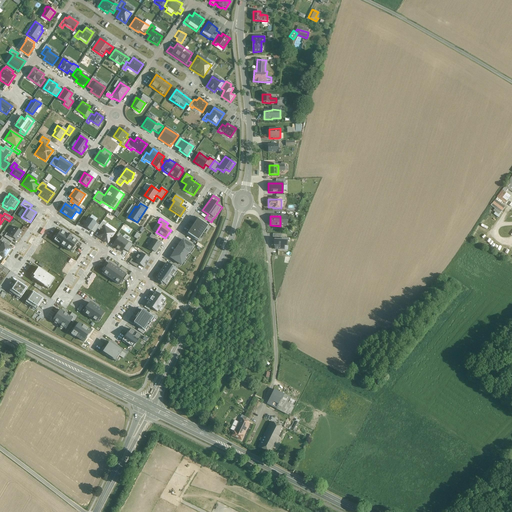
[(94,234),(97,230),(99,226),(89,219),(83,228),(91,233),(92,232),(94,234)]
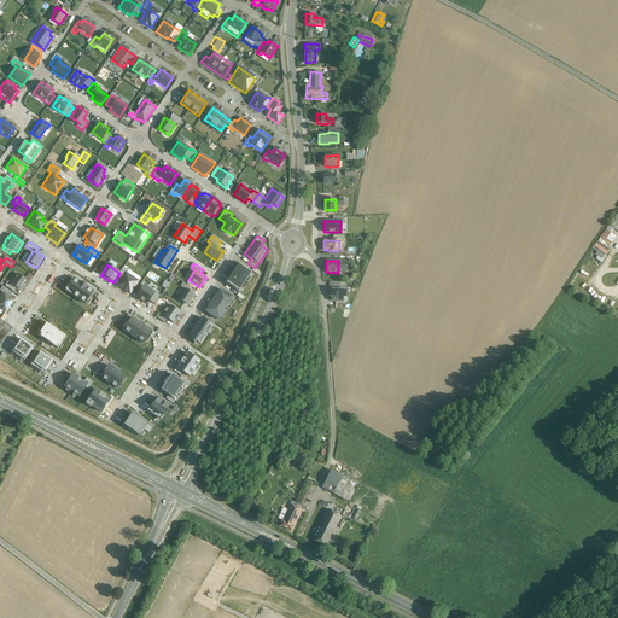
[(239,264),(227,281),(239,291),(251,273),(239,264)]
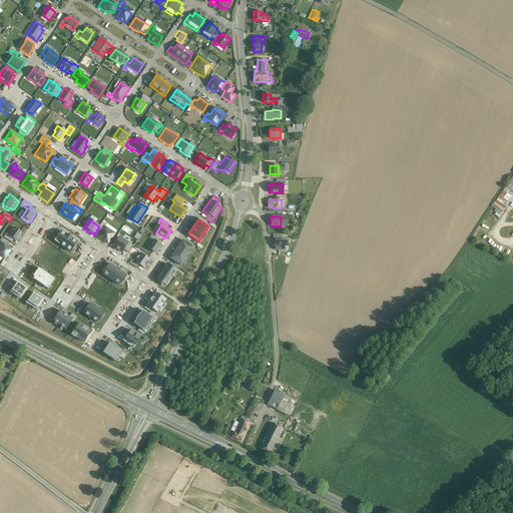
[(99,226),(97,230),(100,232),(98,236),(108,243),(115,234),(105,227),(106,224),(102,222),(99,226)]
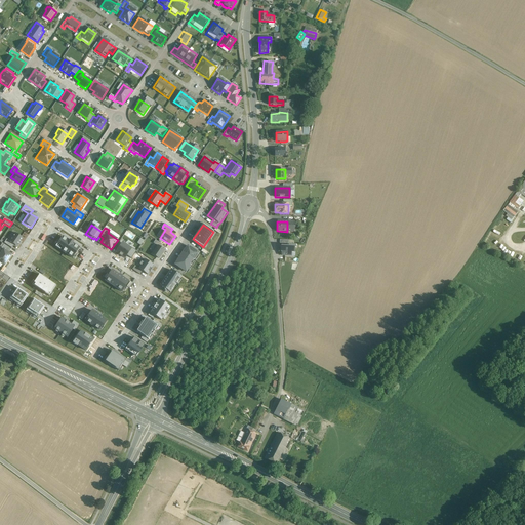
[(7,240),(5,244),(12,248),(14,245),(17,247),(23,239),(15,235),(10,242),(7,240)]
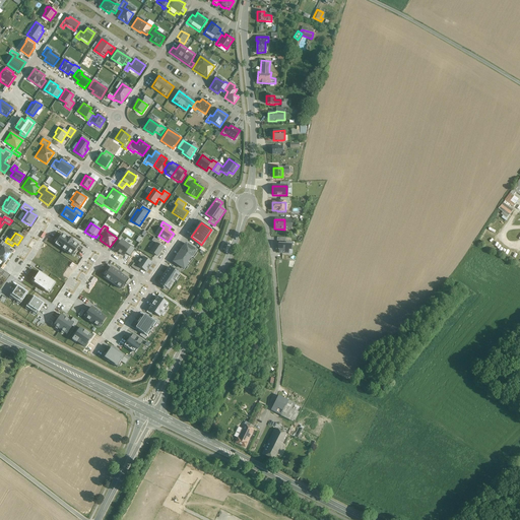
[(62,236),(55,246),(73,258),(79,248),(62,236)]
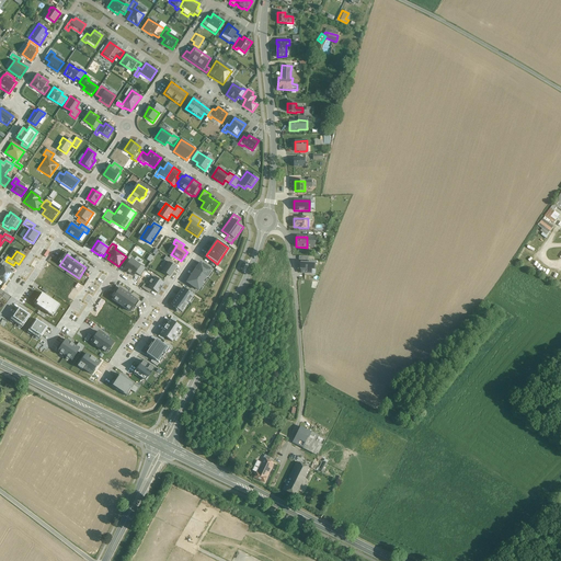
[(165,256),(163,260),(168,263),(162,272),(170,277),(176,267),(172,265),(174,262),(165,256)]
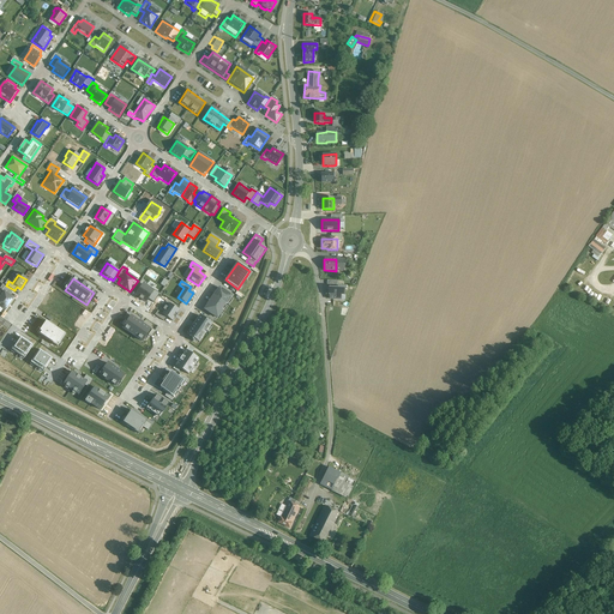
[(143,283),(134,295),(146,304),(149,299),(154,302),(158,294),(143,283)]
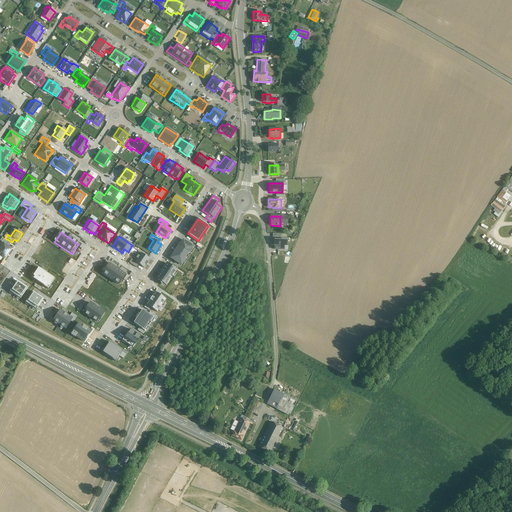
[(9,243),(3,239),(1,242),(2,243),(0,246),(0,256),(3,258),(10,248),(7,246),(9,243)]
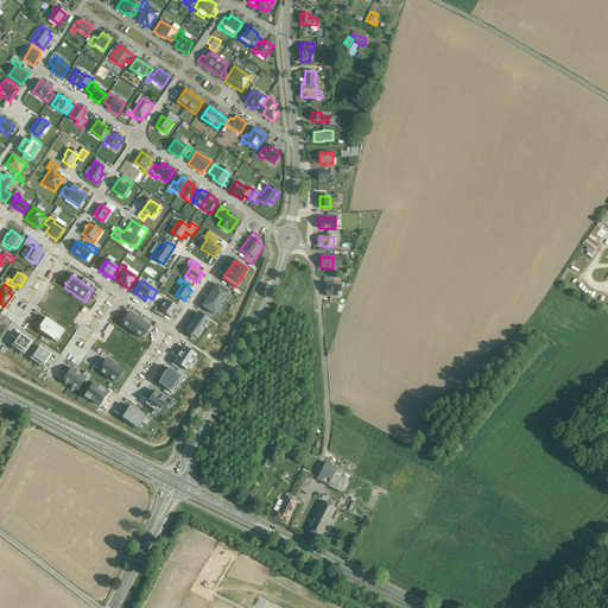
[(341,286),(325,285),(325,291),(327,291),(327,296),(337,297),(337,292),(341,292),(341,286)]
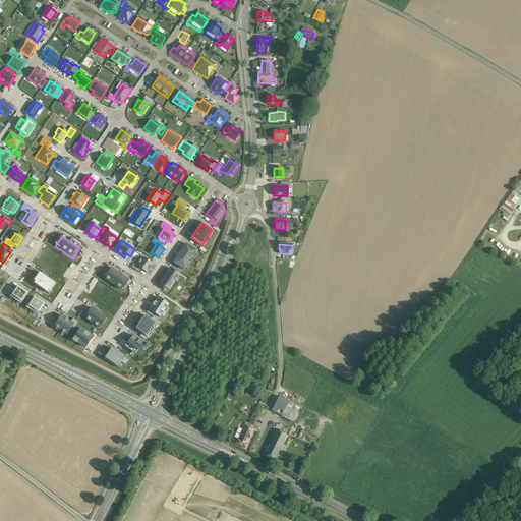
[(185,246),(180,253),(191,261),(192,262),(197,253),(185,246)]
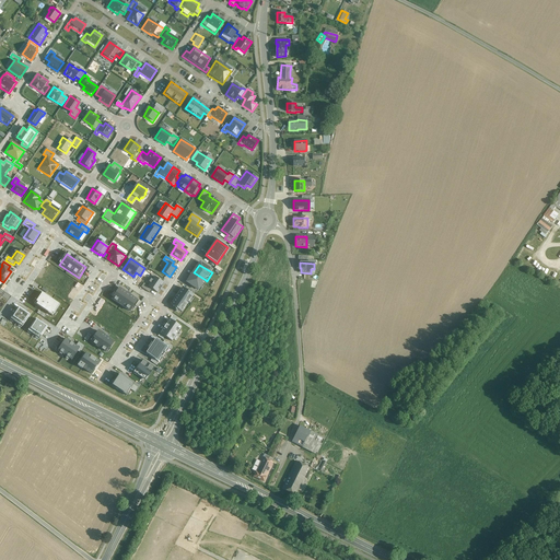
[(201,286),(206,280),(194,272),(190,278),(201,286)]
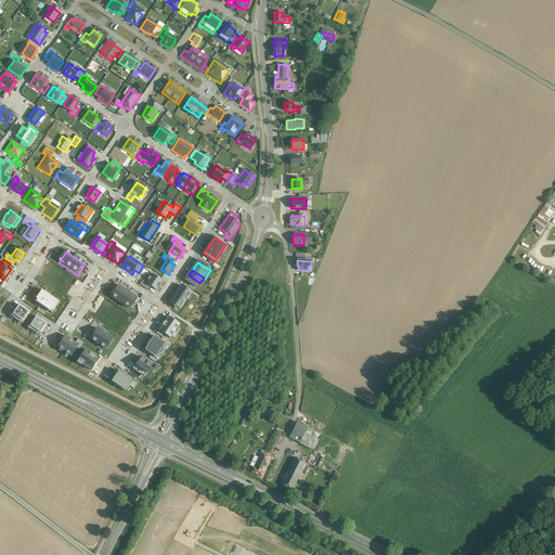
[(142,281),(140,285),(147,291),(150,286),(156,291),(162,281),(152,274),(146,284),(142,281)]
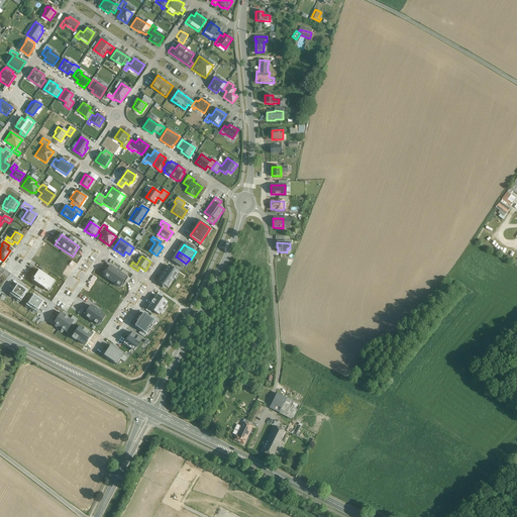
[(186,264),(176,256),(172,264),(183,271),(187,265),(186,264)]
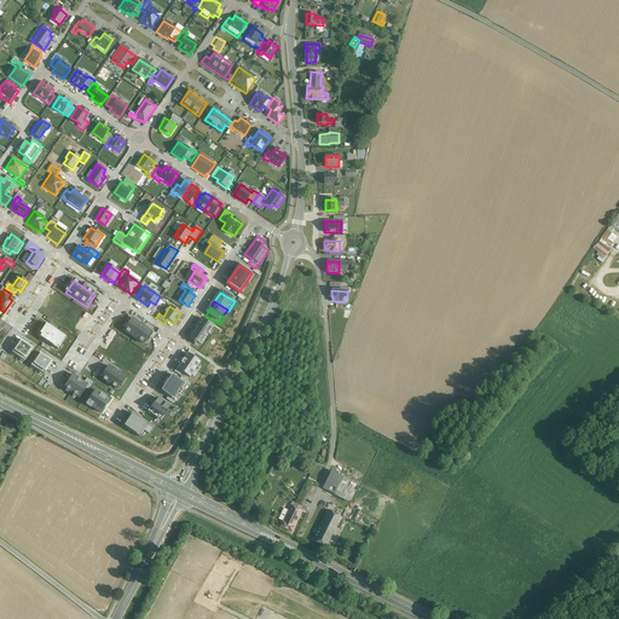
[(132,318),(123,331),(144,345),(152,333),(144,327),(145,325),(140,323),(140,324),(132,318)]
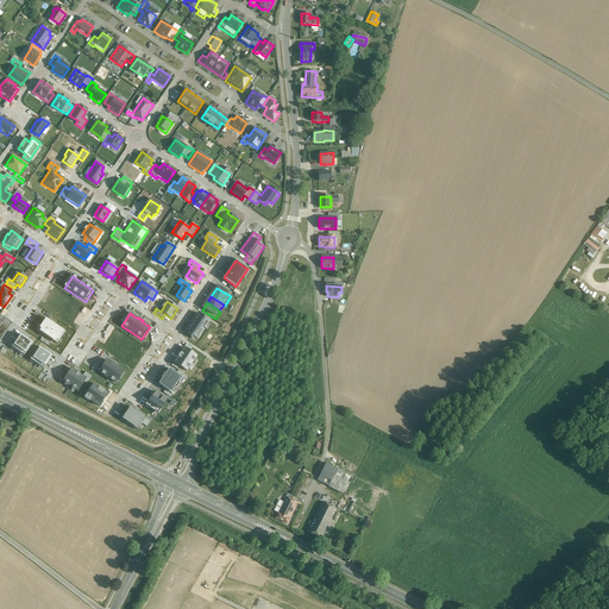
[(211,324),(198,314),(184,334),(198,343),(211,324)]
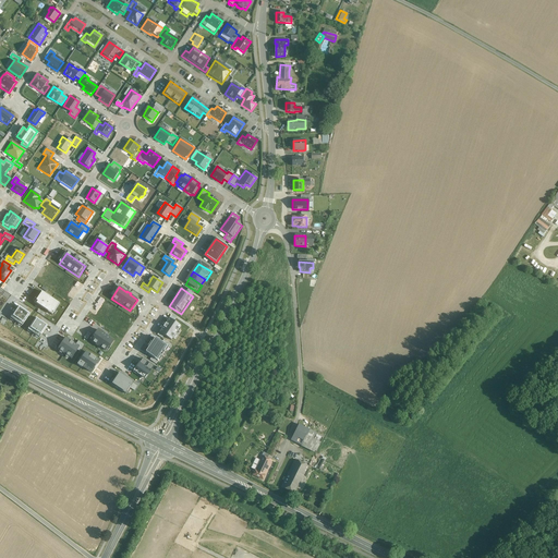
[(43,295),(35,307),(53,318),(61,306),(43,295)]
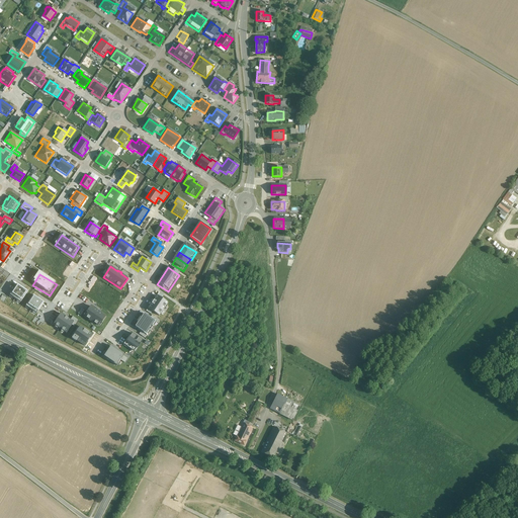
[(17,285),(9,296),(21,305),(29,293),(17,285)]
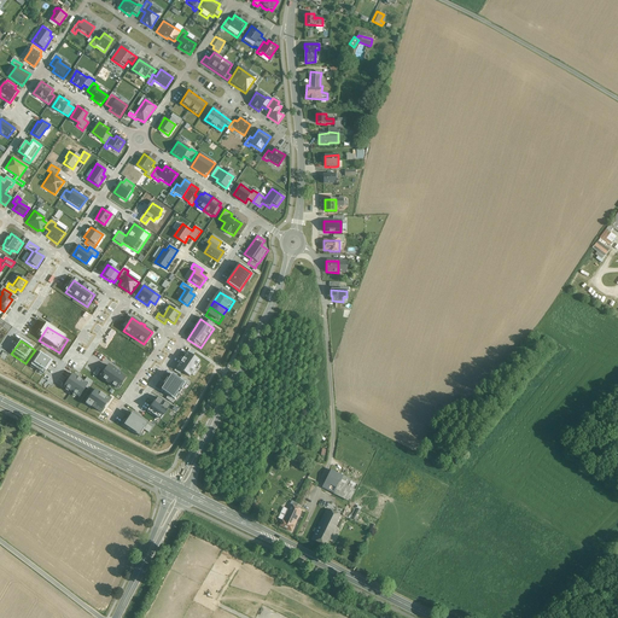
[(40,353),(31,365),(44,373),(52,361),(40,353)]
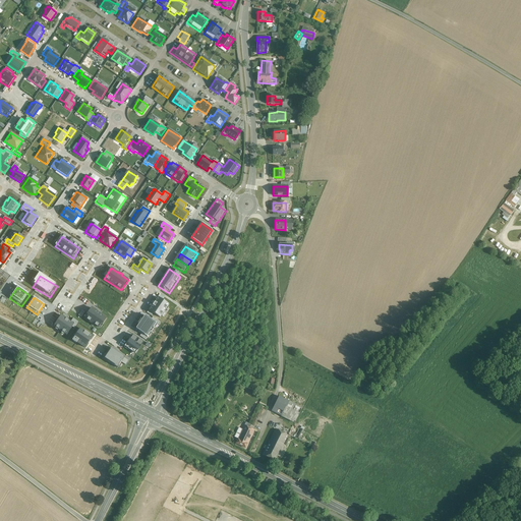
[(158,298),(149,310),(160,317),(168,305),(158,298)]
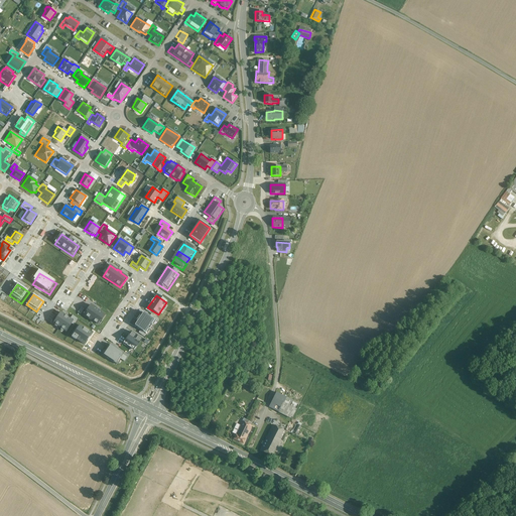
[(91,305),(86,311),(87,312),(84,316),(97,326),(100,321),(101,321),(106,315),(91,305)]
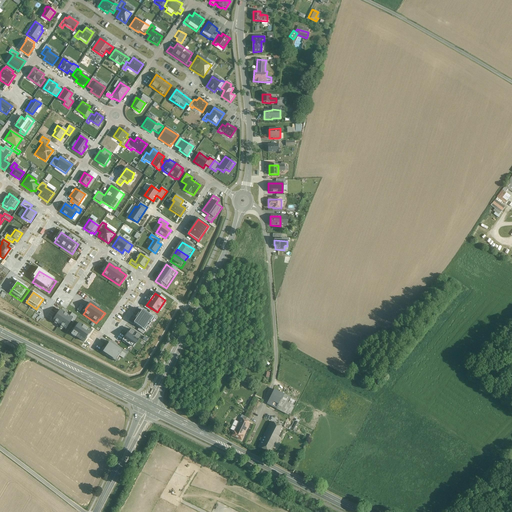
[(60,310),(53,321),(65,329),(71,321),(73,323),(77,317),(72,313),(69,317),(60,310)]
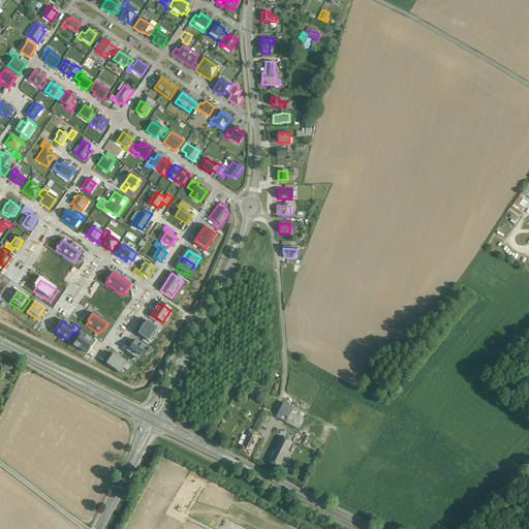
[(143,324),(139,329),(142,330),(137,335),(144,339),(143,341),(148,345),(152,338),(153,338),(156,334),(156,333),(158,329),(161,330),(163,328),(155,322),(154,324),(148,320),(145,325),(143,324)]
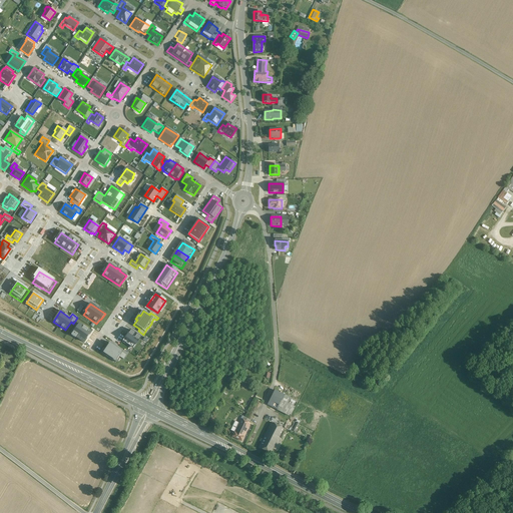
[(78,323),(70,334),(84,343),(91,332),(78,323)]
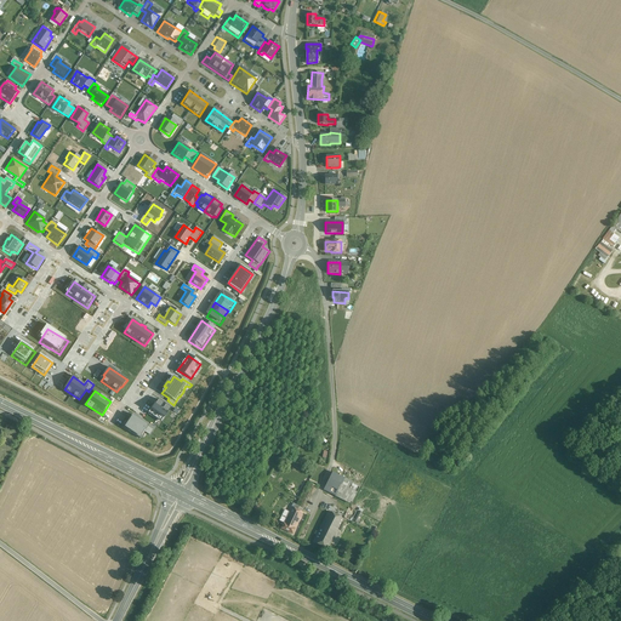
[(158,399),(148,414),(161,422),(171,409),(158,399)]
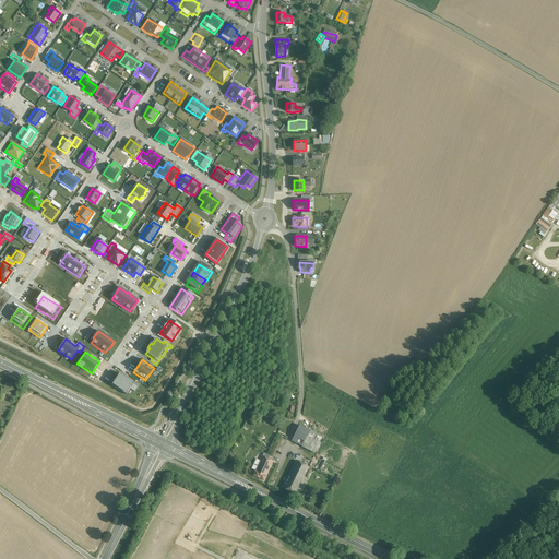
[(118,373),(111,384),(126,395),(133,383),(118,373)]
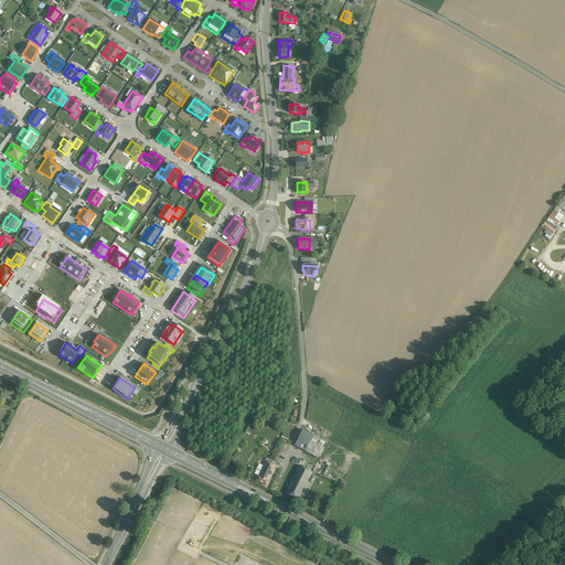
[(320,458),(322,452),(328,441),(302,429),(295,446),(320,458)]
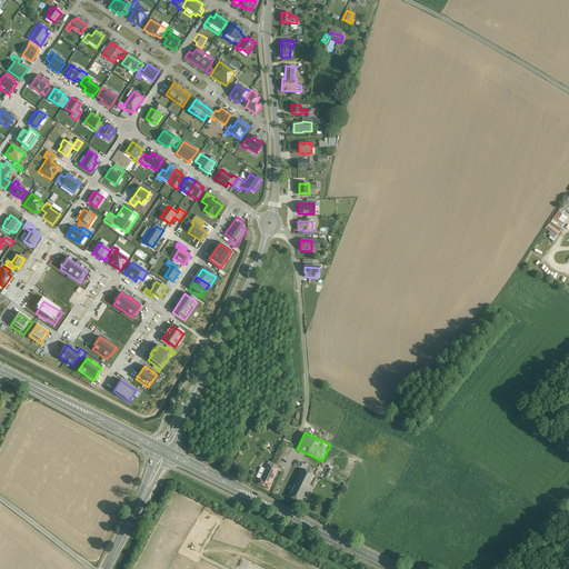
[(282,442),(277,453),(272,462),(269,461),(268,465),(276,469),(288,445),(282,442)]
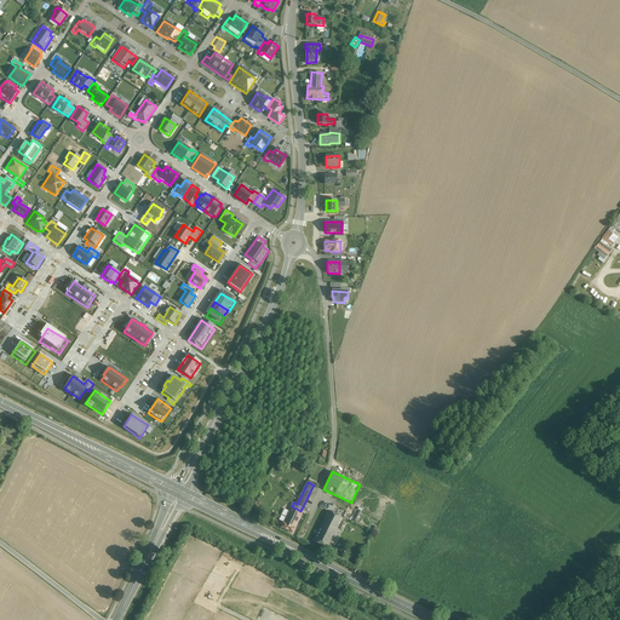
[(281,528),(283,529),(292,533),(303,512),(292,507),(281,528)]
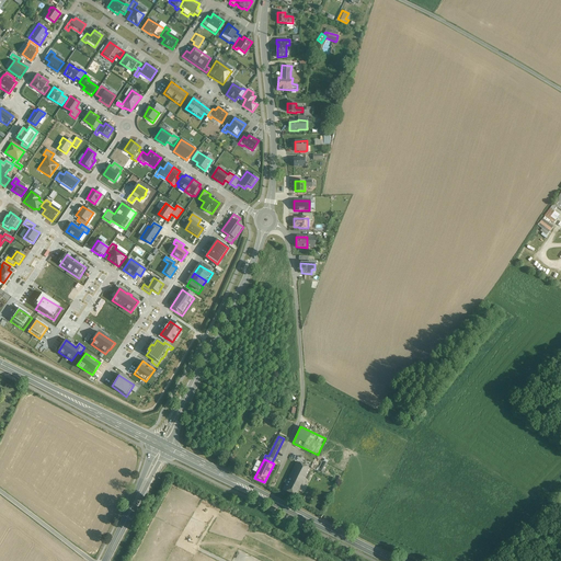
[(297,462),(292,473),(289,478),(302,484),(310,469),(297,462)]
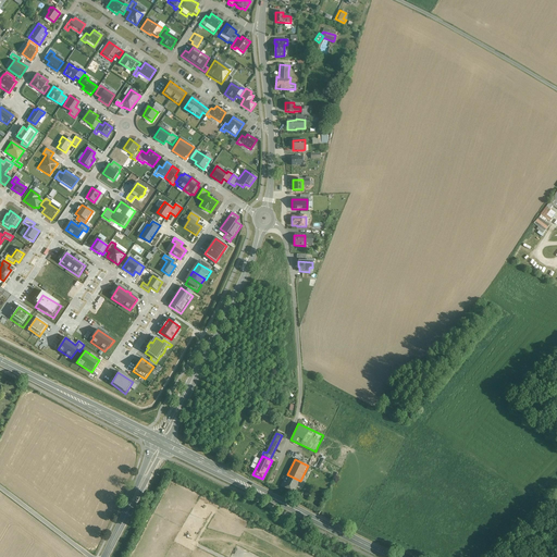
[(300,481),(299,480),(287,474),(281,486),(294,493),(300,481)]
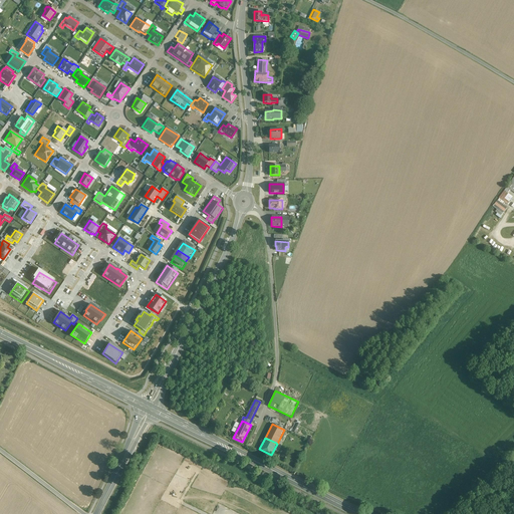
All buildings are outlined.
